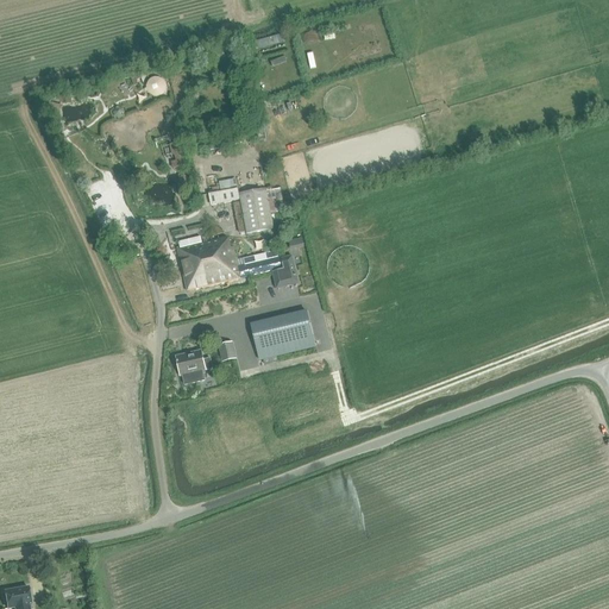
[(249,44),(251,51),(278,44),(276,37),(249,44)]
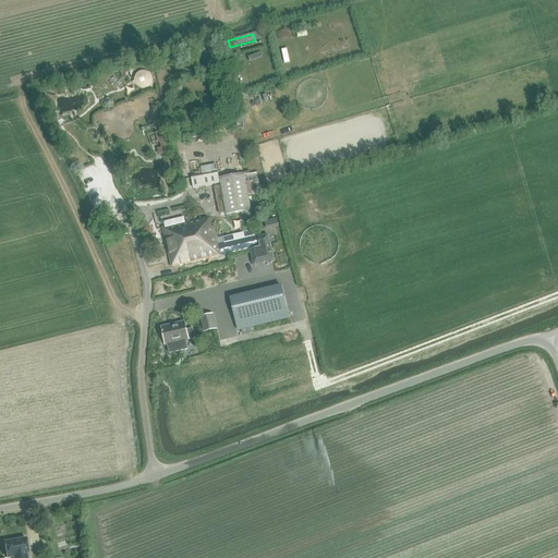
[(134,79),(134,80),(134,82),(135,83),(135,84),(135,85),(136,85),(137,86),(138,87),(140,88),(141,88),(143,88),(144,88),(145,88),(146,88),(147,88),(148,87),(149,86),(150,85),(150,84),(152,83),(152,82),(152,81),(152,80),(152,79),(150,76),(149,75),(149,74),(148,73),(147,73),(146,72),(145,72),(144,72),(143,72),(142,72),(141,72),(140,72),(138,73),(137,74),(136,74),(135,75),(135,76),(135,77),(134,79)]
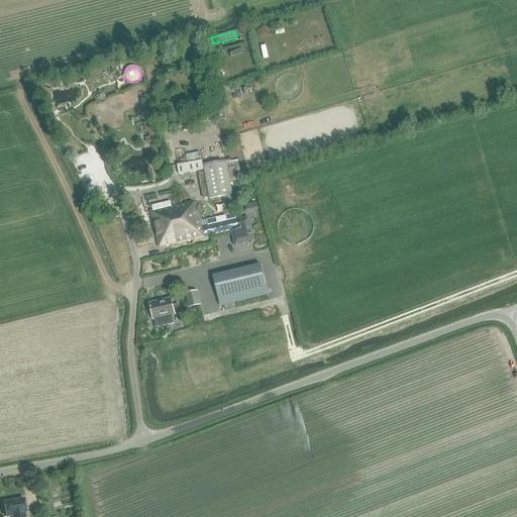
[(54,80),(47,82),(54,88),(61,86),(59,79),(54,80)]
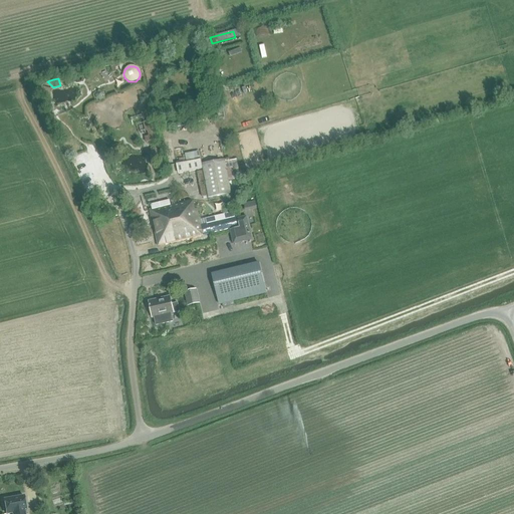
[(99,100),(103,99),(105,95),(103,92),(100,90),(96,91),(95,95),(96,98),(99,100)]
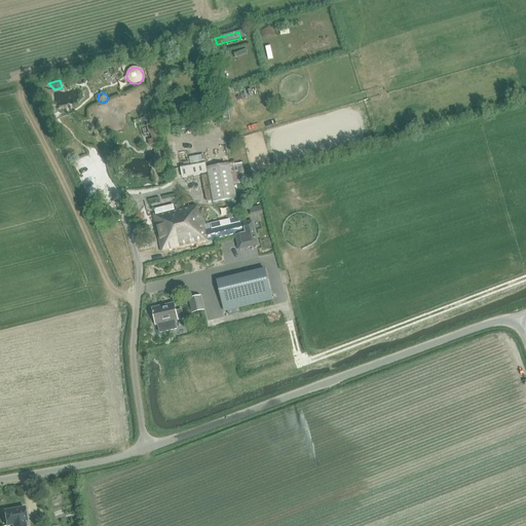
[(203,154),(189,157),(191,165),(205,162),(203,154)]
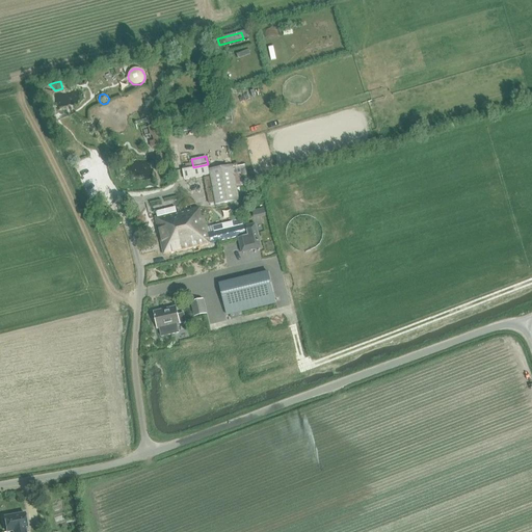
[(238,201),(235,186),(247,184),(245,165),(238,166),(237,163),(234,163),(234,166),(233,167),(233,168),(210,171),(215,205),(238,201)]
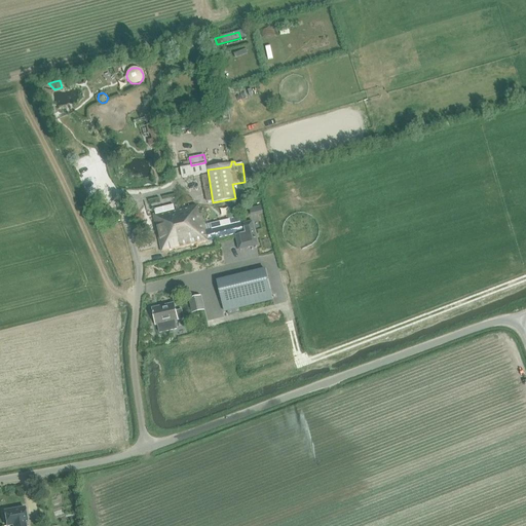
[(181,168),(182,178),(208,173),(207,162),(191,165),(181,168)]
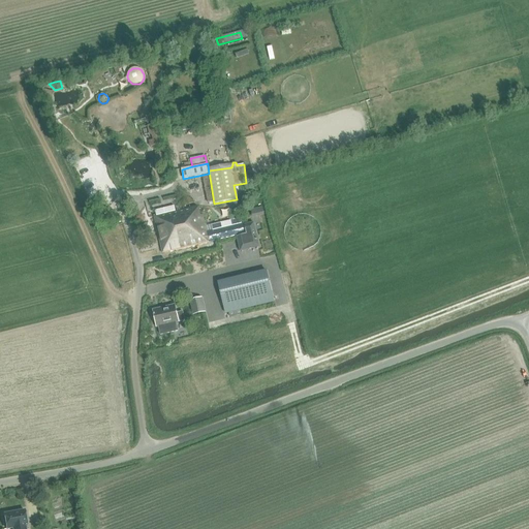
[(244,225),(242,225),(240,219),(211,226),(212,231),(206,232),(201,216),(199,217),(197,207),(181,211),(180,207),(175,208),(174,207),(156,211),(157,217),(156,217),(163,253),(246,234),(244,225)]
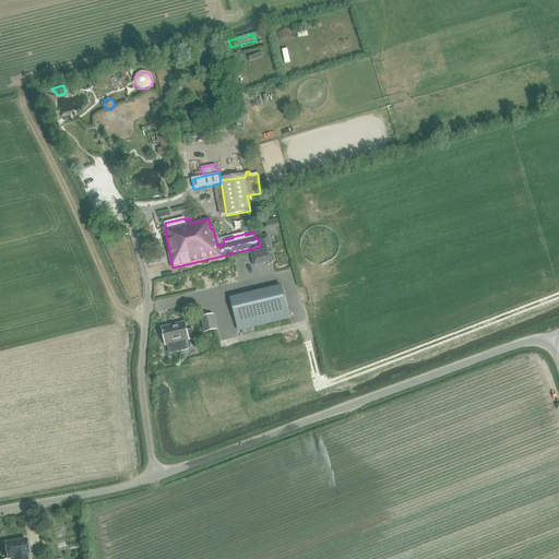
[(251,250),(254,265),(274,261),(268,236),(258,238),(260,247),(251,250)]
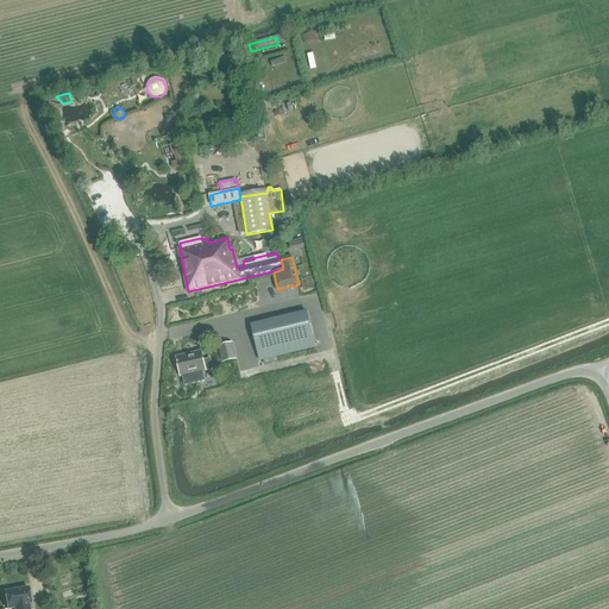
[(306,312),(251,325),(259,360),(276,357),(314,347),(309,324),(306,312)]
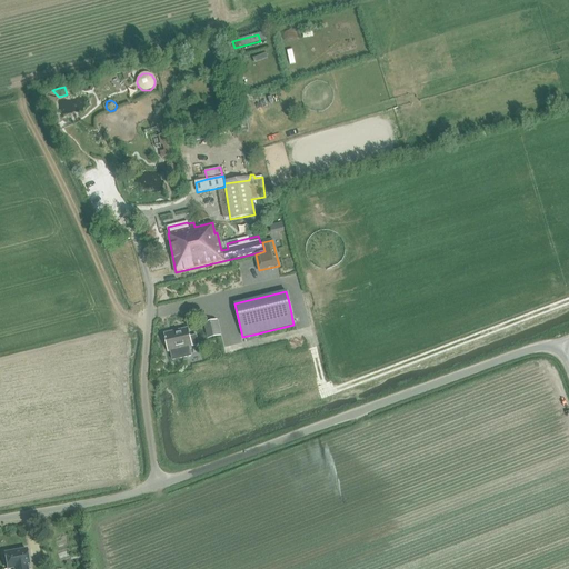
[(208,321),(205,322),(208,338),(219,336),(216,320),(208,321)]
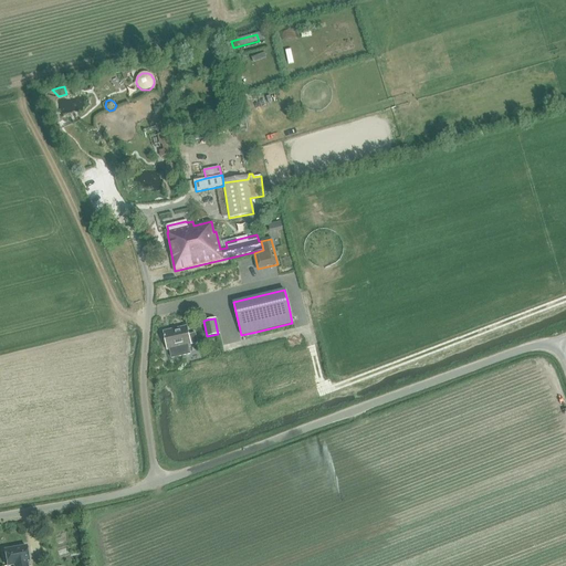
[(195,333),(188,335),(187,327),(164,333),(167,350),(169,349),(171,358),(191,354),(189,345),(197,343),(195,333)]
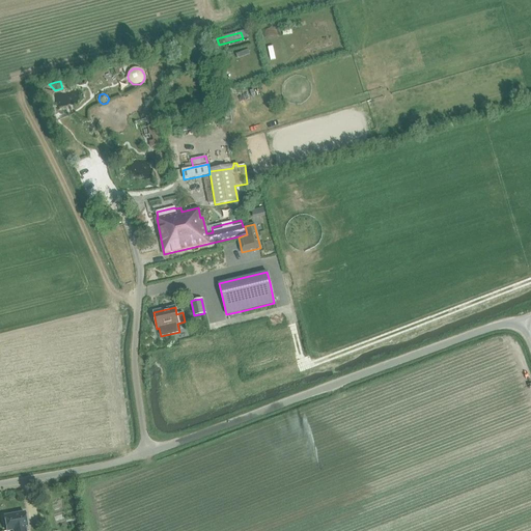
[(27,528),(24,512),(4,516),(6,530),(8,530),(12,530),(25,530),(25,528),(27,528)]
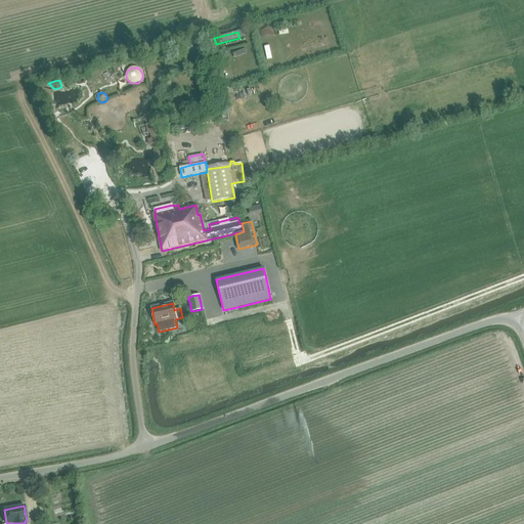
All buildings are outlined.
